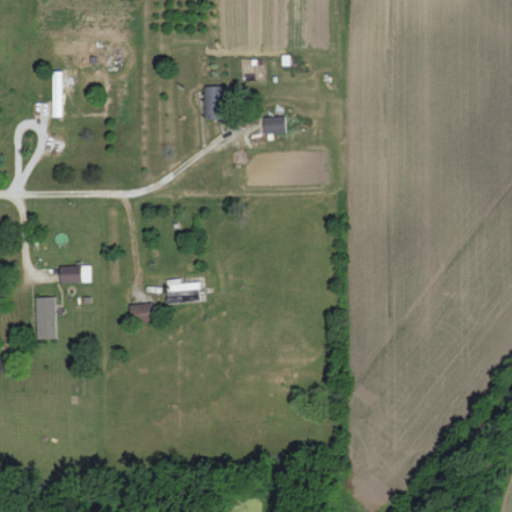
[(71,72),(51,72),(51,84),(51,117),(62,117),(61,88),(71,88),(71,72)]
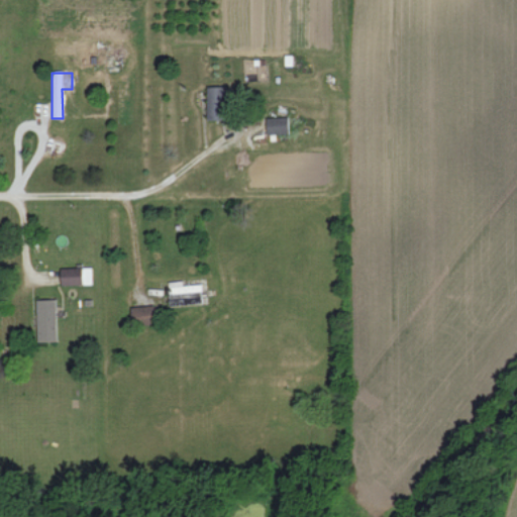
[(205,119),(223,119),(223,87),(205,87),(205,119)]
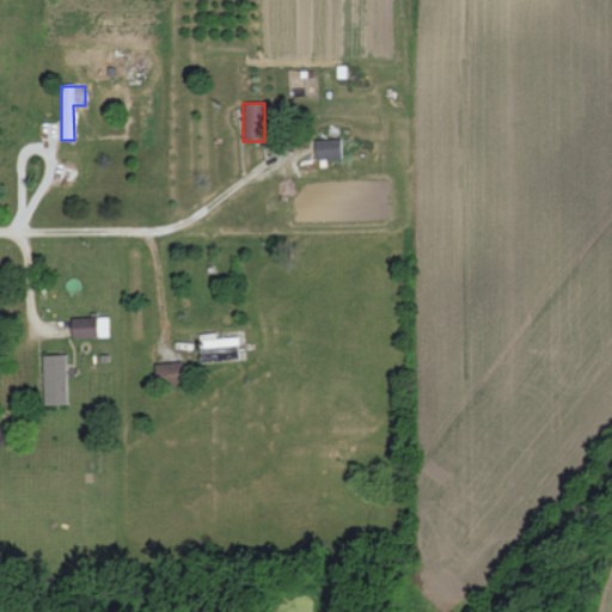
[(314,140),(314,159),(341,159),(340,139),(314,140)]
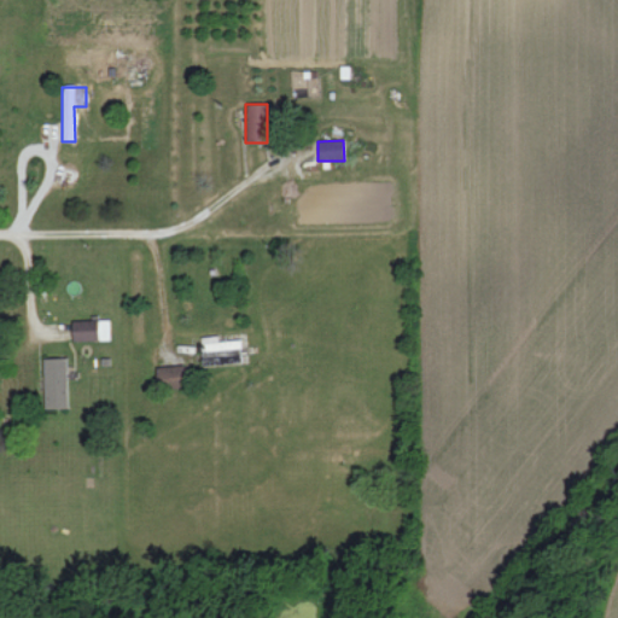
[(70,340),(109,339),(109,319),(70,320),(70,340)]
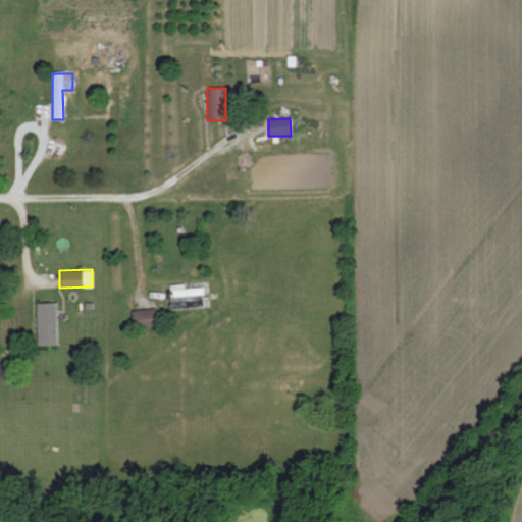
[(36,302),(37,345),(56,345),(55,302),(36,302)]
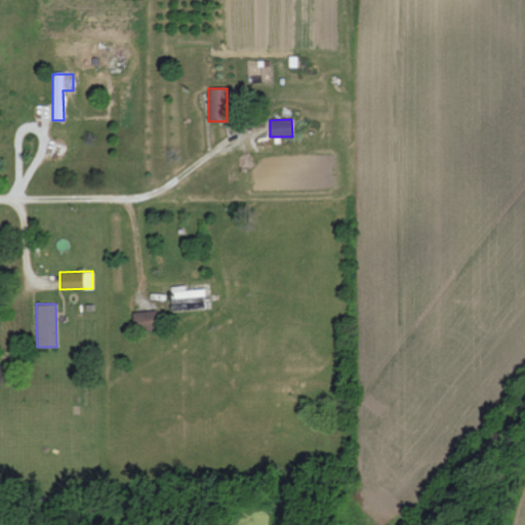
[(152,324),(152,311),(131,311),(131,325),(152,324)]
